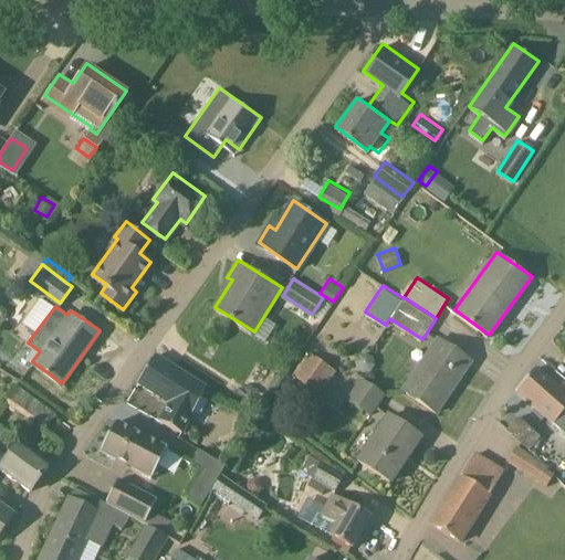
[(471,359),(439,337),(404,388),(437,410),(471,359)]
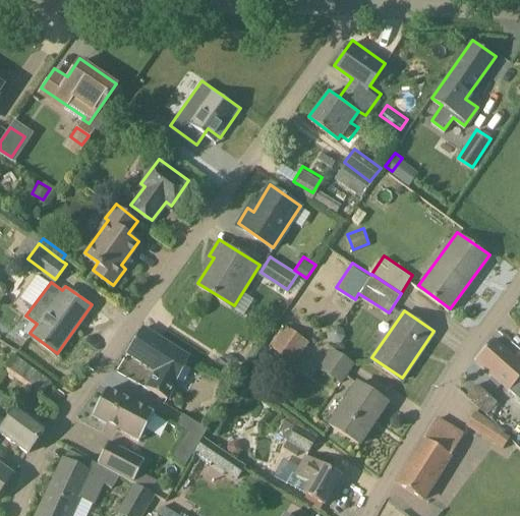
[(312,324),(294,312),(285,325),(284,325),(270,344),(292,361),(308,340),(304,337),(312,324)]
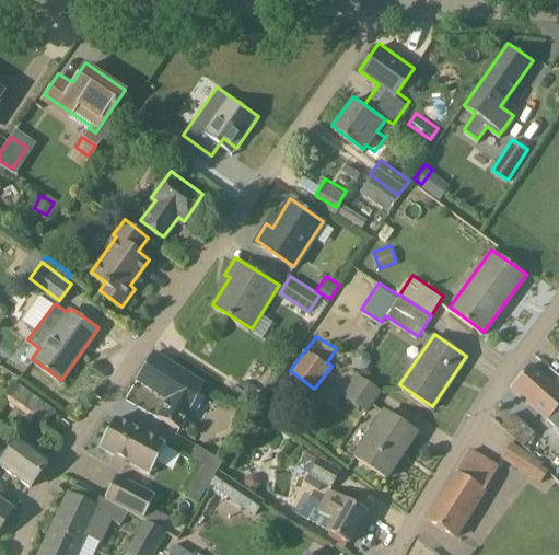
[(205,383),(153,350),(137,377),(169,396),(159,416),(179,428),(205,383)]
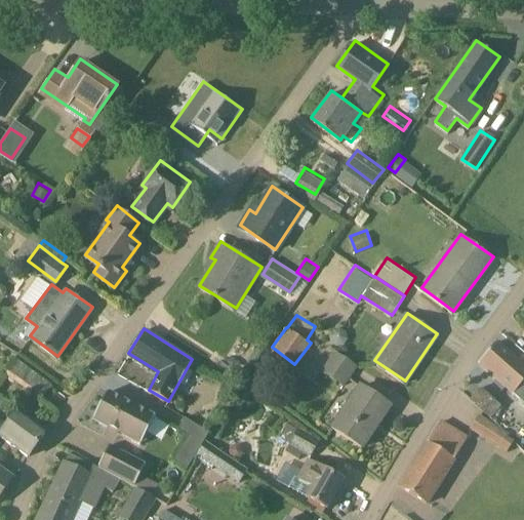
[(523,363),(497,340),(480,359),(523,398),(523,363)]
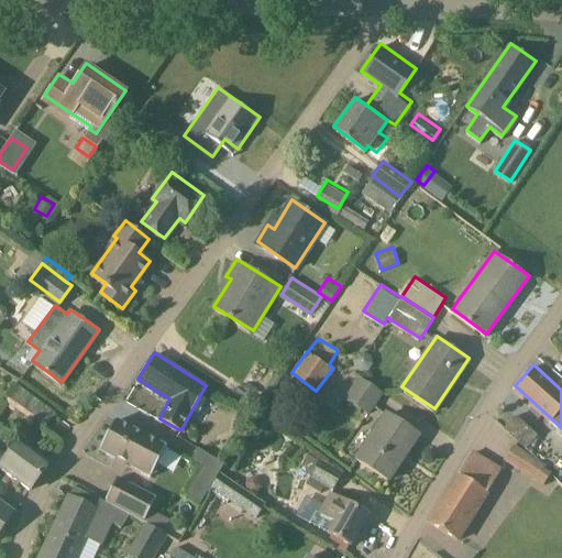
[(381,391),(359,375),(343,397),(367,412),(381,391)]
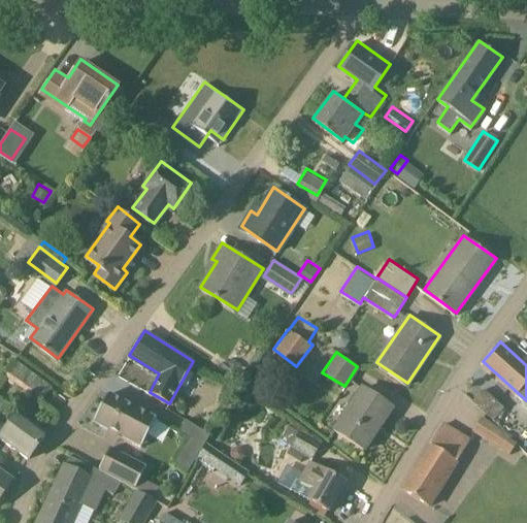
[(13,358),(13,359),(3,371),(40,398),(48,385),(13,358)]
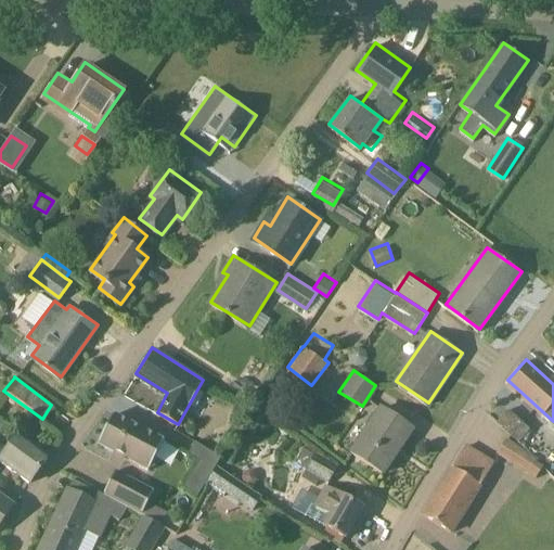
[(230,413),(236,417),(243,406),(236,401),(230,413)]
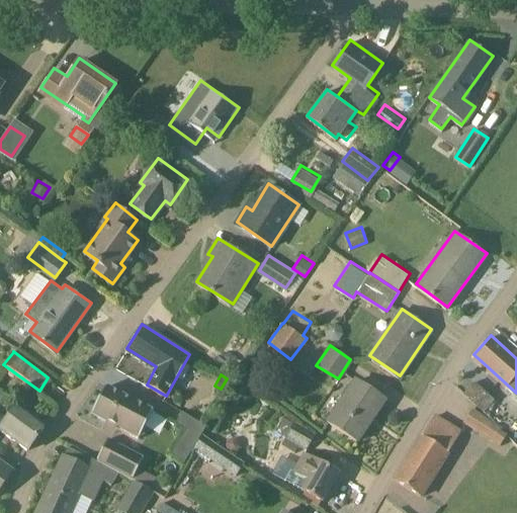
[(385,398),(355,379),(328,420),(357,439),(385,398)]
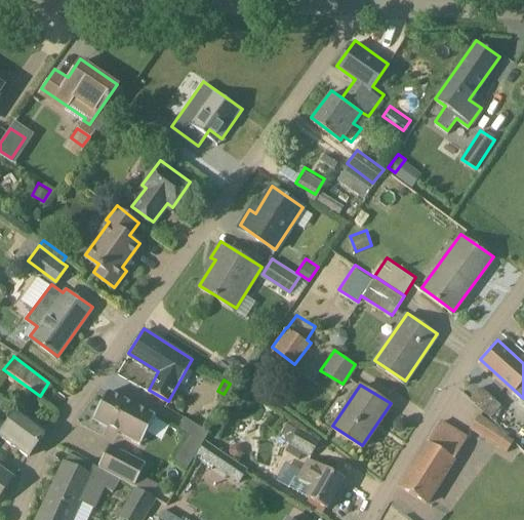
[(499,401),(481,385),(470,396),(484,409),(504,427),(513,414),(499,401)]
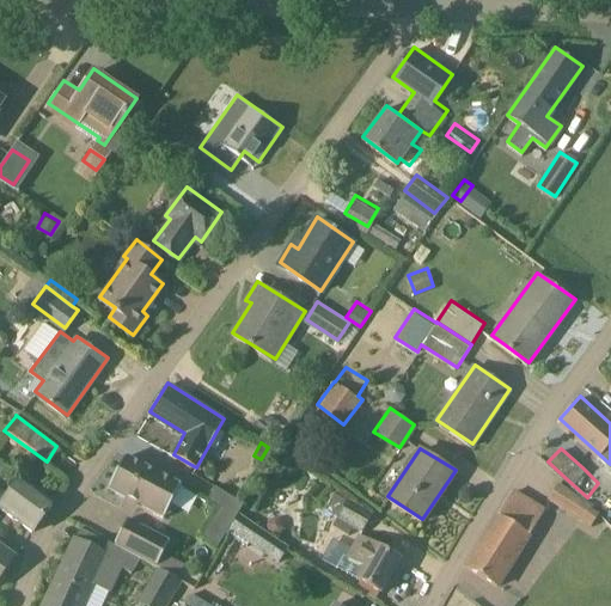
[(181,484),(124,454),(108,487),(164,516),(181,484)]
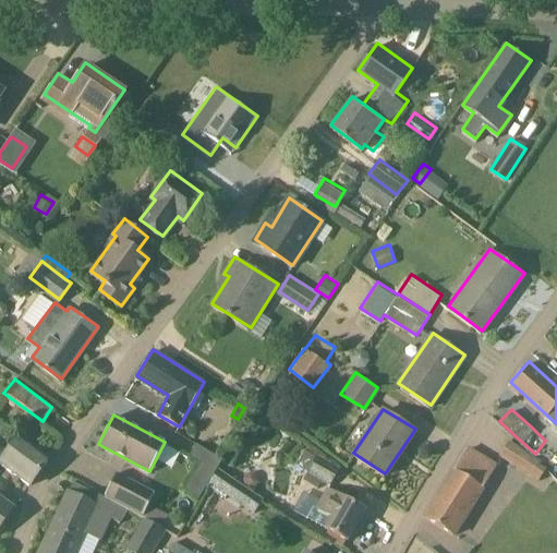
[(174,431),(170,440),(188,448),(192,441),(174,431)]
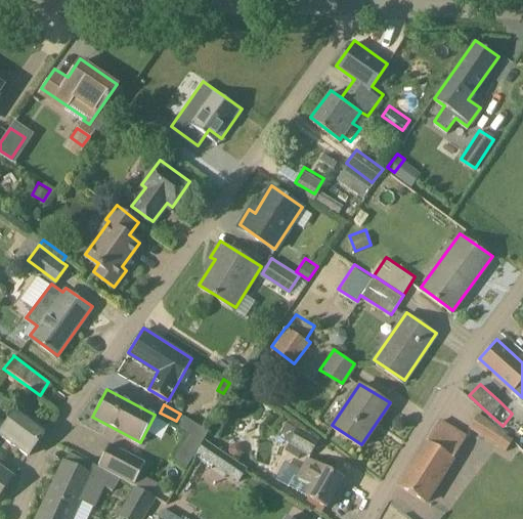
[(46,428),(18,407),(8,422),(0,416),(0,432),(29,452),(46,428)]
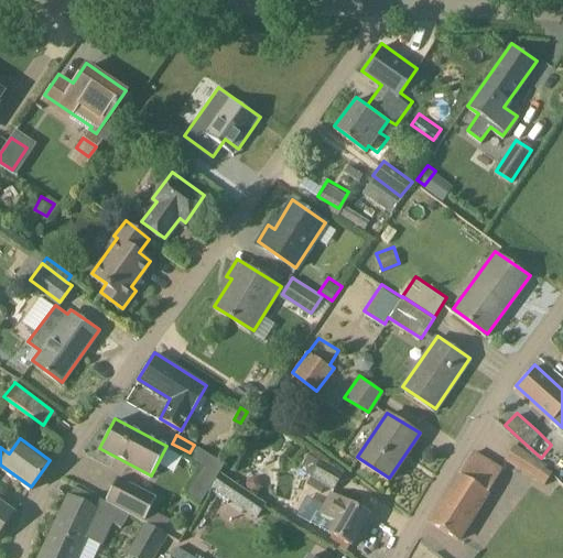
[(540,459),(528,451),(517,444),(507,459),(543,481),(553,470),(540,459)]
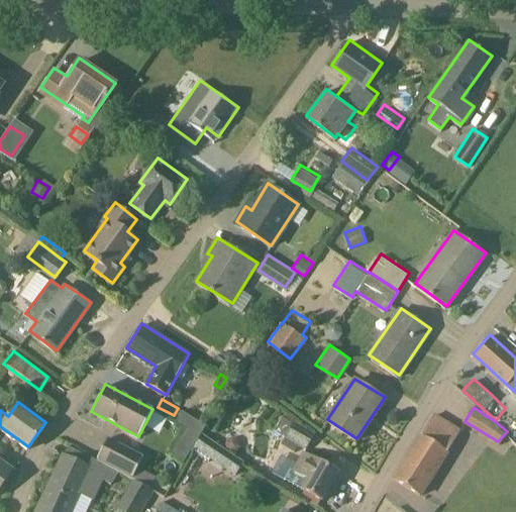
[(183,409),(176,420),(186,426),(171,451),(184,459),(206,423),(183,409)]
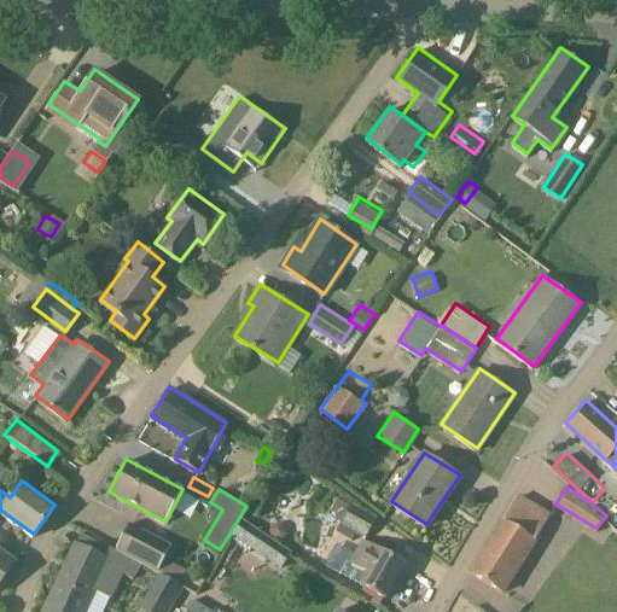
[(551,513),(519,493),(471,570),(504,589),(551,513)]
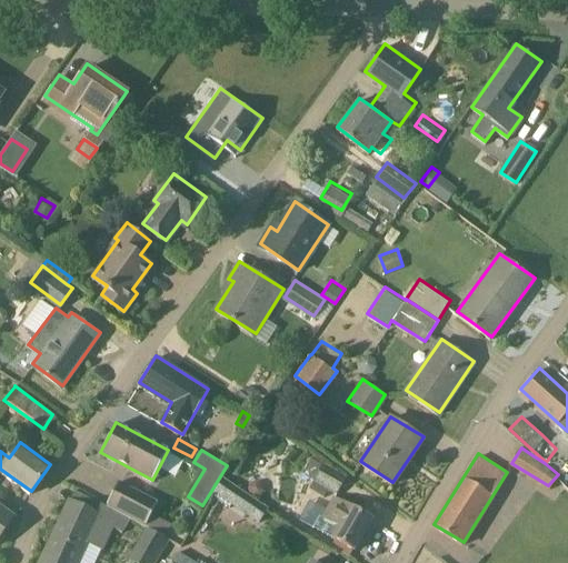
[(321,462),(310,455),(302,470),(312,476),(337,490),(345,476),(321,462)]
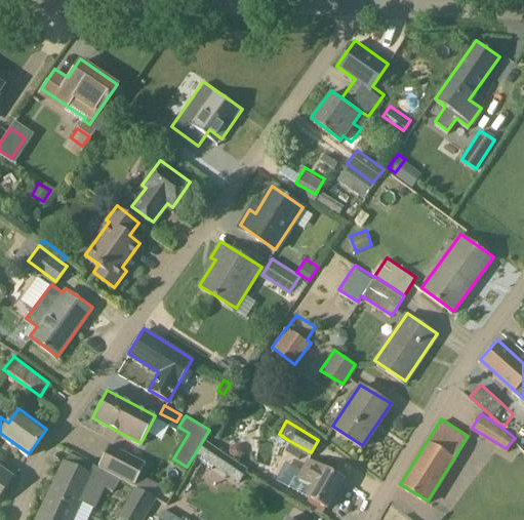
[(196,453),(211,464),(222,449),(206,439),(196,453)]
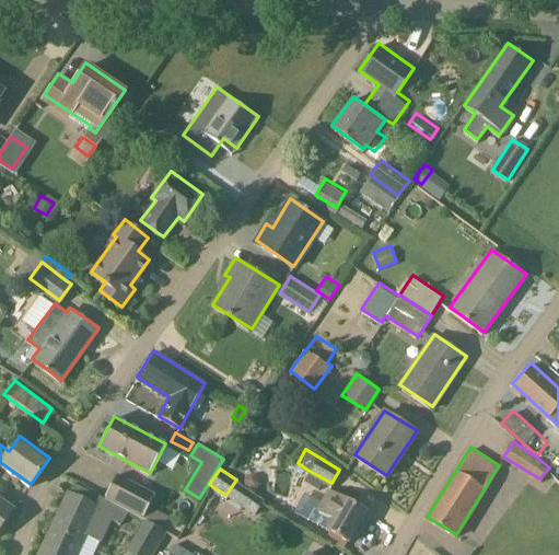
[(248,472),(245,477),(246,483),(252,486),(257,485),(260,480),(259,474),(254,471),(248,472)]
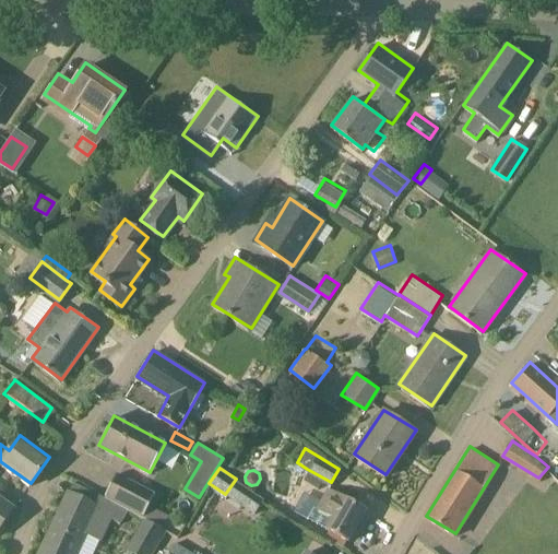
[(154,493),(116,473),(104,494),(105,495),(105,496),(127,508),(142,517),(143,515),(150,502),(154,493)]
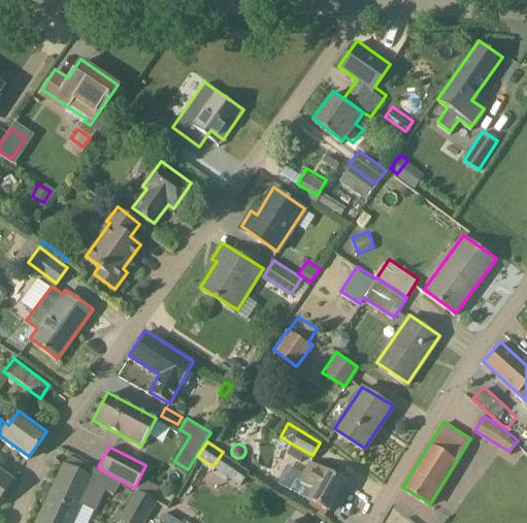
[(249,469),(236,461),(228,474),(240,483),(249,469)]
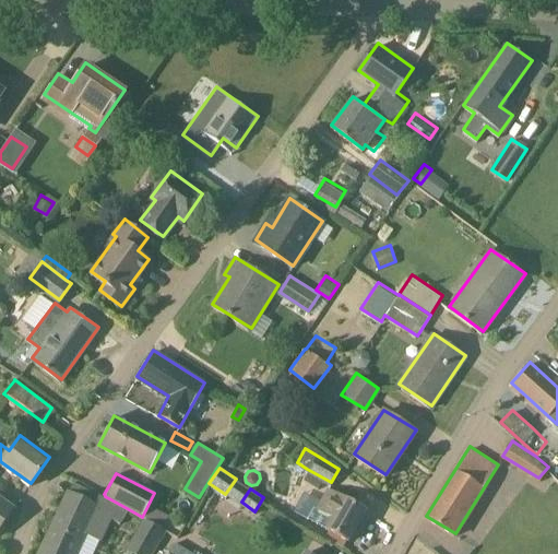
[(328,527),(349,539),(366,509),(329,488),(323,498),(340,508),(328,527)]
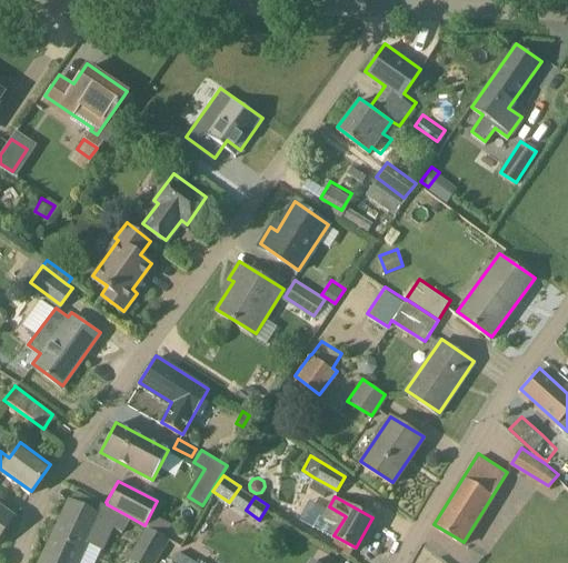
[(98,512),(70,498),(40,562),(75,562),(86,540),(102,546),(113,524),(123,529),(129,516),(107,504),(102,502),(98,512)]
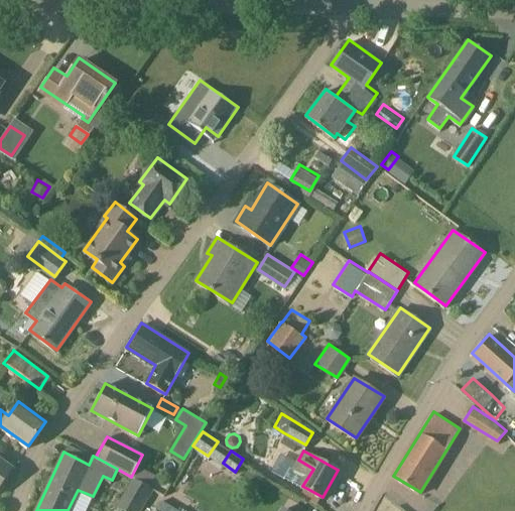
[(0,485),(13,468),(0,458),(0,485)]
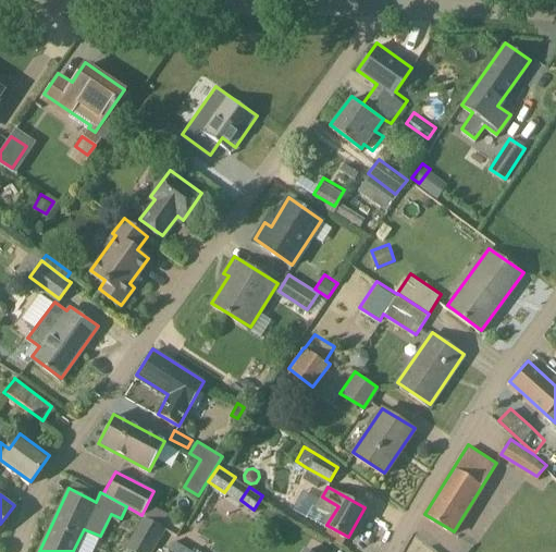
[(149,500),(143,513),(162,524),(170,511),(149,500)]
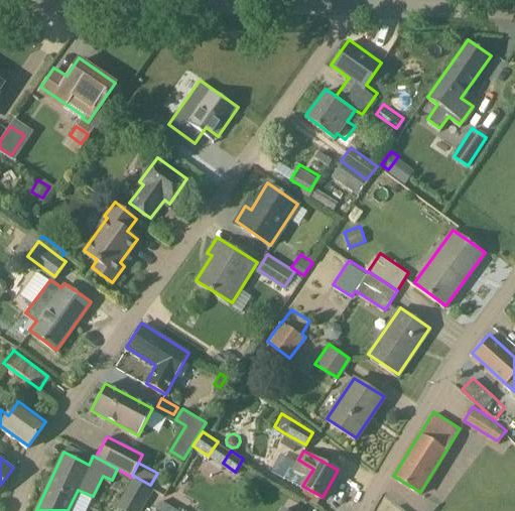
[(151,487),(133,478),(123,496),(140,506),(151,487)]
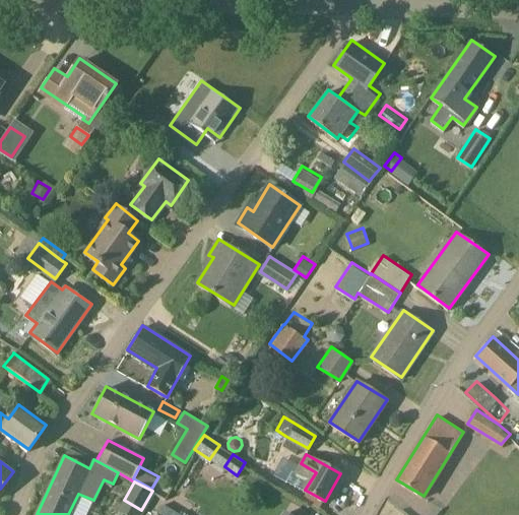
[(190,514),(181,509),(179,513),(161,503),(153,514),(190,514)]
